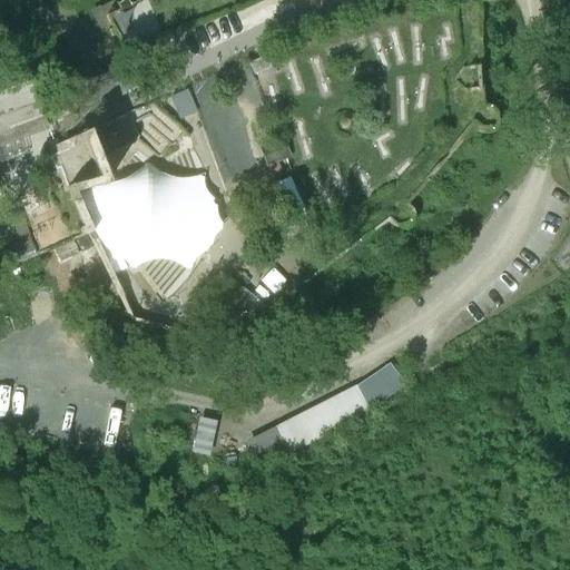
[(263,57),(248,64),(254,76),(268,69),(263,57)]
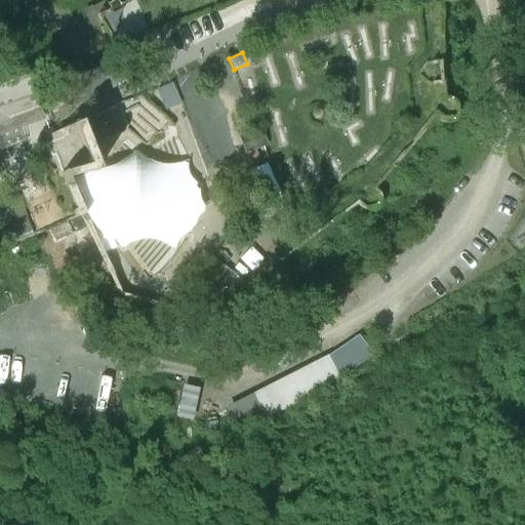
[(121,58),(61,83),(69,102),(129,77),(121,58)]
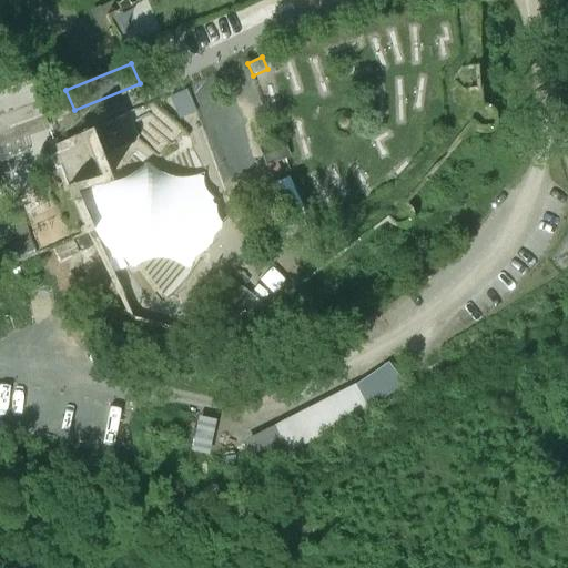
[(0,144),(48,129),(37,97),(32,83),(0,94),(0,144)]
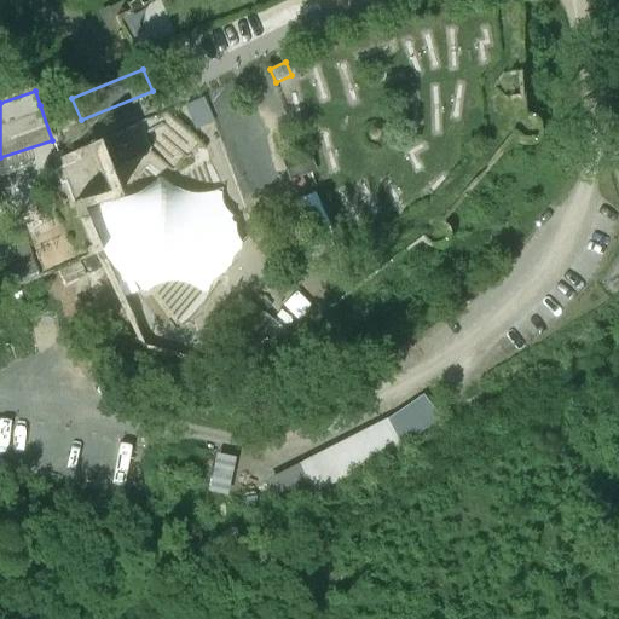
[(146,156),(148,152),(149,148),(139,125),(103,142),(115,169),(146,156)]
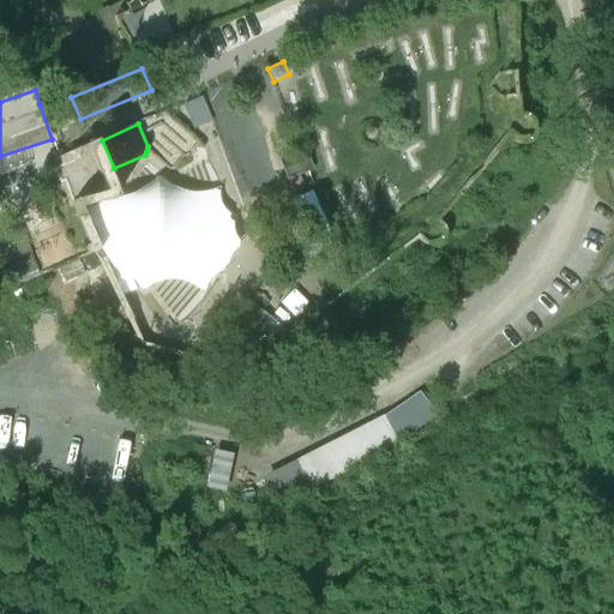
[(52,160),(74,210),(86,205),(114,194),(92,142),(52,160)]
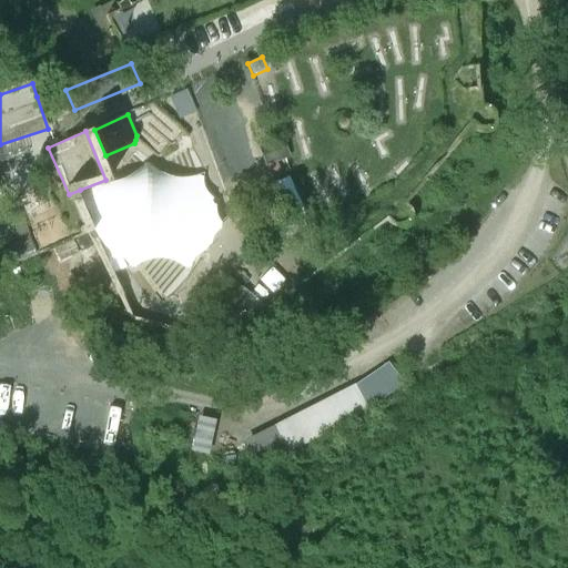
[(105,180),(80,190),(101,241),(131,266),(134,264),(164,298),(183,270),(186,271),(205,247),(219,224),(216,220),(220,217),(216,211),(215,200),(202,174),(200,174),(180,133),(172,143),(166,144),(154,156),(135,140),(134,143),(117,175),(105,180)]
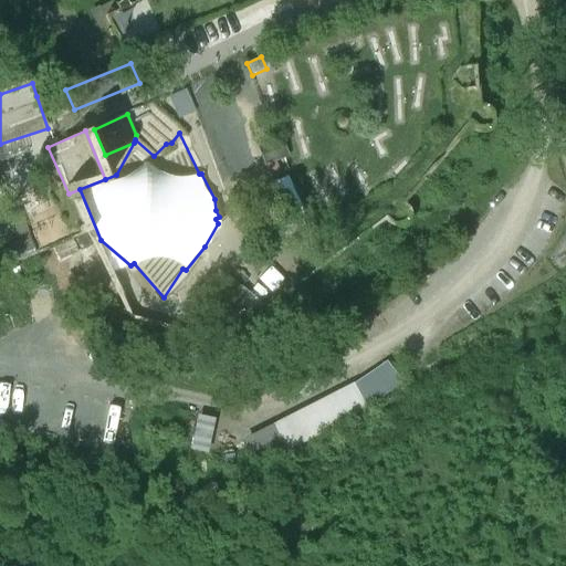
[(278,138),(258,146),(263,163),(284,155),(278,138)]
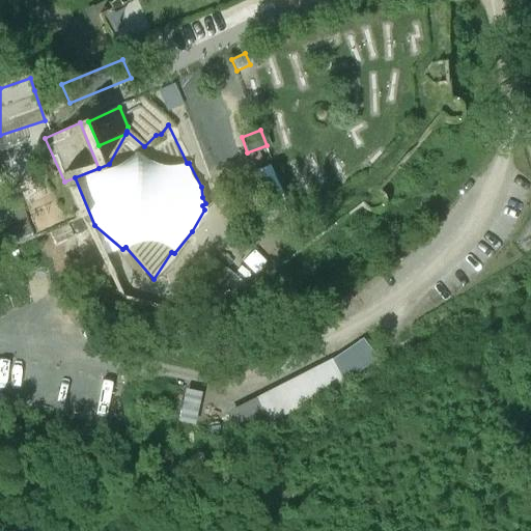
[(329,362),(229,412),(242,436),(343,384),(376,361),(362,340),(329,362)]
